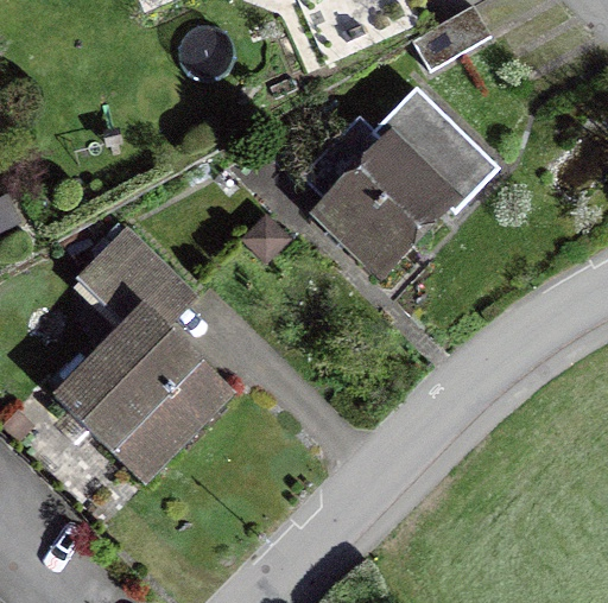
[(492,35),(474,2),(413,37),(431,68),(492,35)]
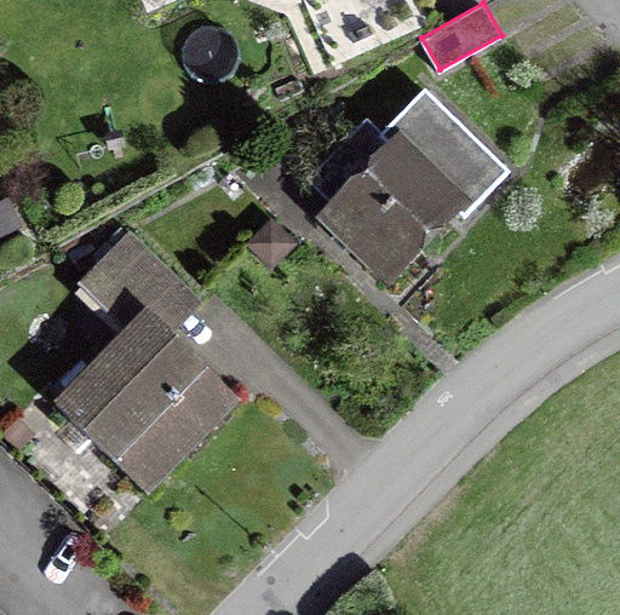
[(365,166),(316,217),(389,287),(459,214),(465,219),(511,171),(424,87),(382,131),(367,116),(340,144),(365,166)]
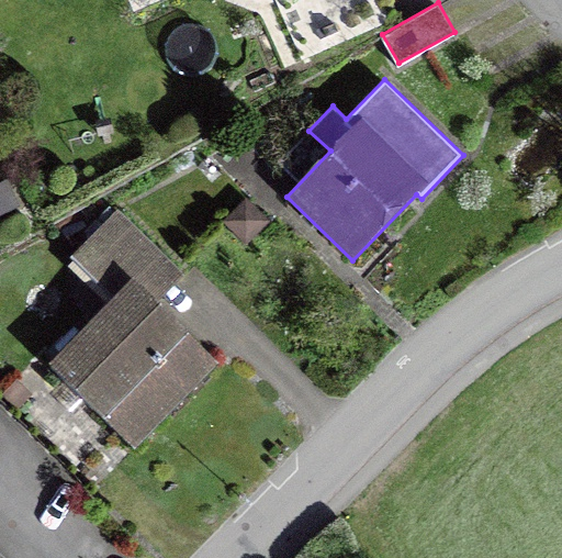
[(271,218),(246,194),(222,221),(247,244),(271,218)]
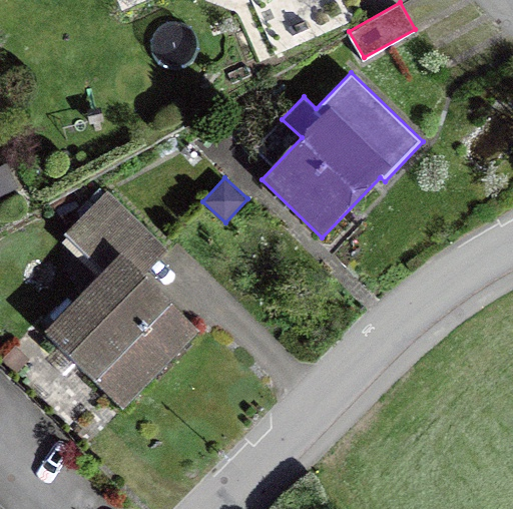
[(169,249),(106,189),(105,191),(99,186),(79,207),(84,212),(64,234),(103,272),(44,333),(123,409),(200,330),(143,276),(169,249)]
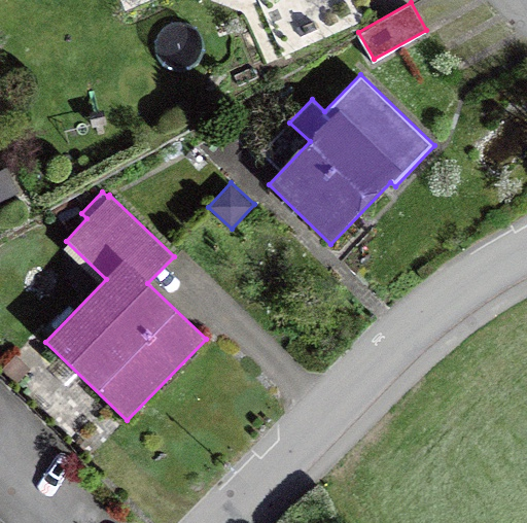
[(1,369),(16,382),(31,367),(15,353),(1,369)]
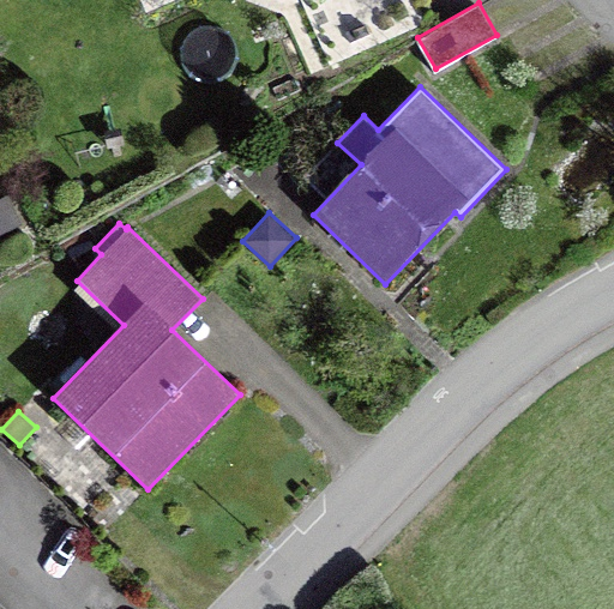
All buildings are outlined.
